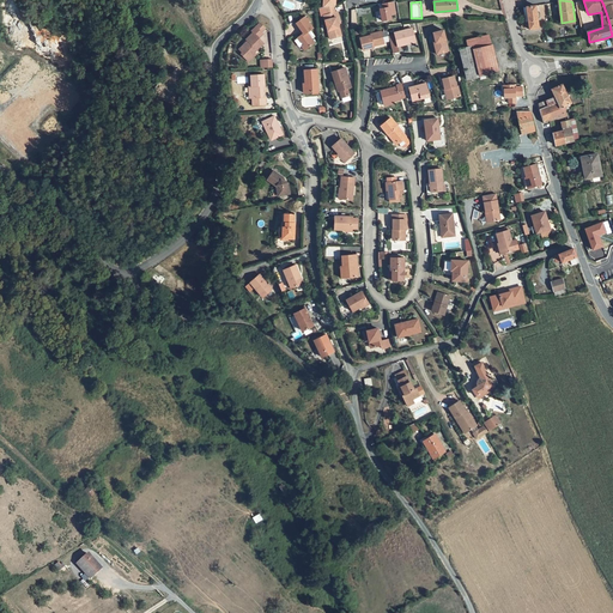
[(392,19),(390,14),(395,14),(394,2),(383,4),(383,8),(380,10),(382,20),(392,19)]
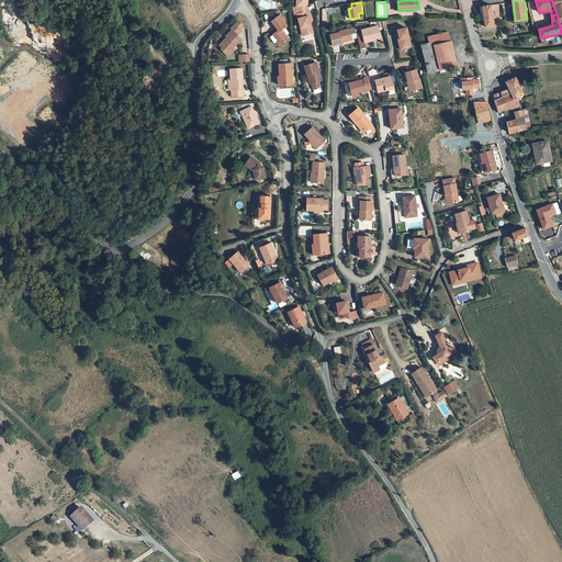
[(494,25),(491,4),(484,7),(486,27),(494,25)]
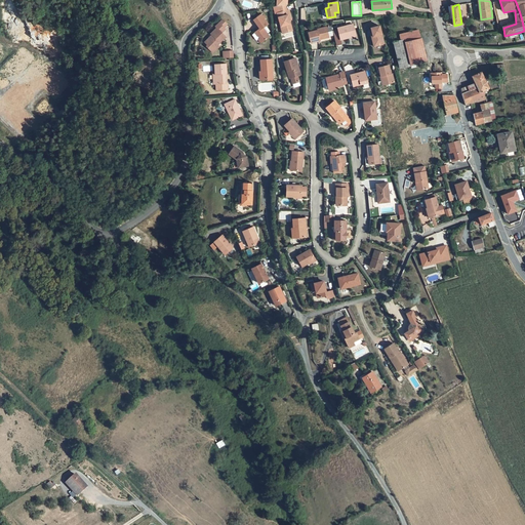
[(286,30),(291,28),(289,19),(287,14),(289,13),(288,10),(286,10),(284,5),(277,6),(279,13),(276,13),(282,34),(287,32),(286,30)]
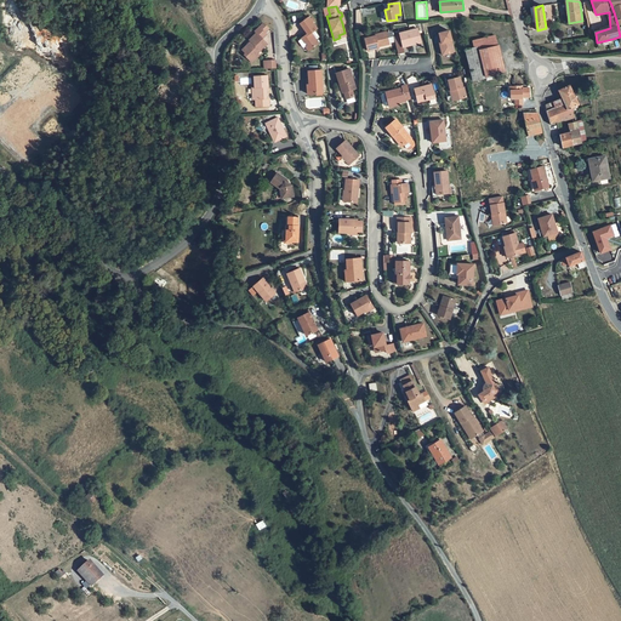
[(308,46),(312,51),(319,45),(311,34),(317,30),(307,18),(298,26),(307,36),(301,41),(303,45),(305,45),(306,45),(307,45),(308,46)]
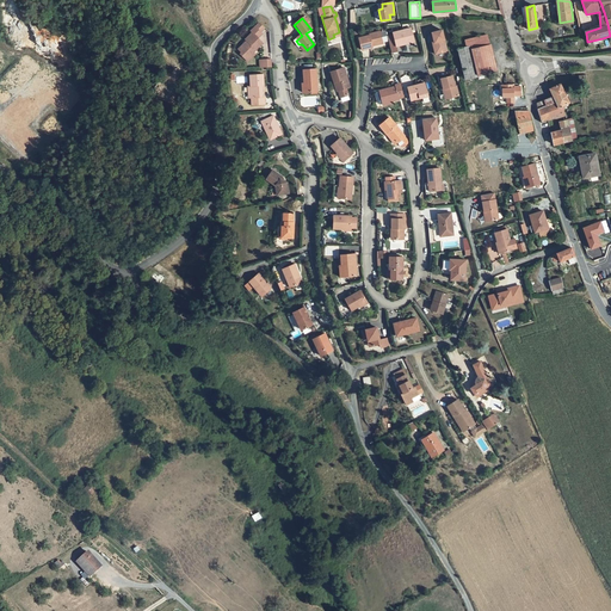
[(258,23),(254,28),(250,32),(251,34),(245,39),(246,41),(238,50),(240,54),(245,54),(250,57),(253,53),(252,51),(253,49),(255,50),(261,43),(257,38),(261,35),(259,32),(263,28),(258,23)]
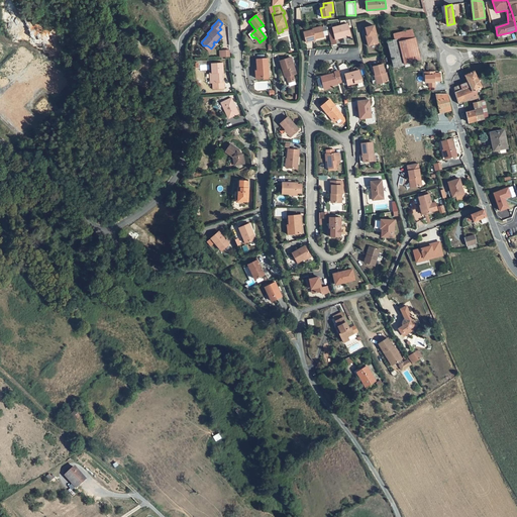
[(332,27),(335,38),(344,36),(344,35),(350,33),(348,23),(332,27)]
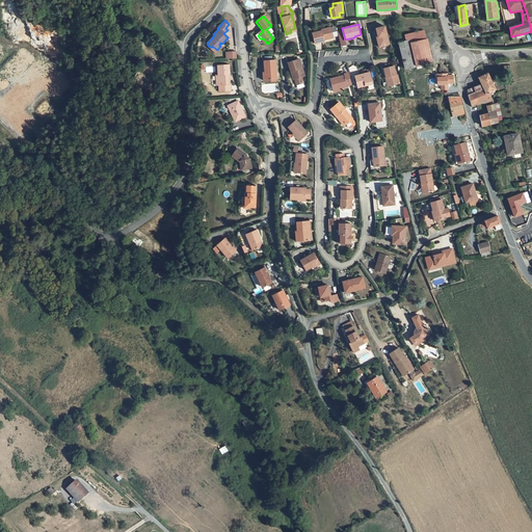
[(386,26),(377,28),(378,33),(379,36),(377,37),(378,42),(382,44),(388,43),(390,40),(386,26)]
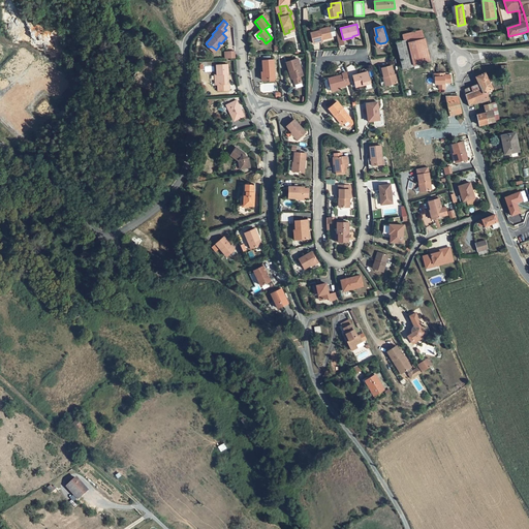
[(332,37),(329,27),(319,29),(319,30),(310,33),(313,43),(322,40),(322,39),(332,37)]
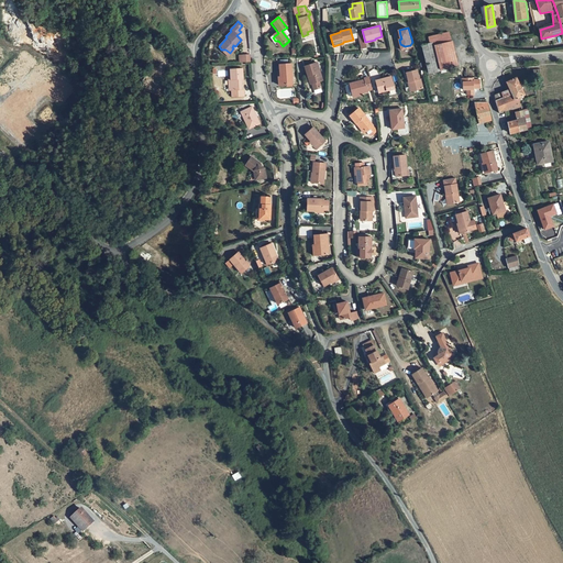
[(433,45),(451,41),(449,32),(429,37),(430,43),(433,43),(433,45)]
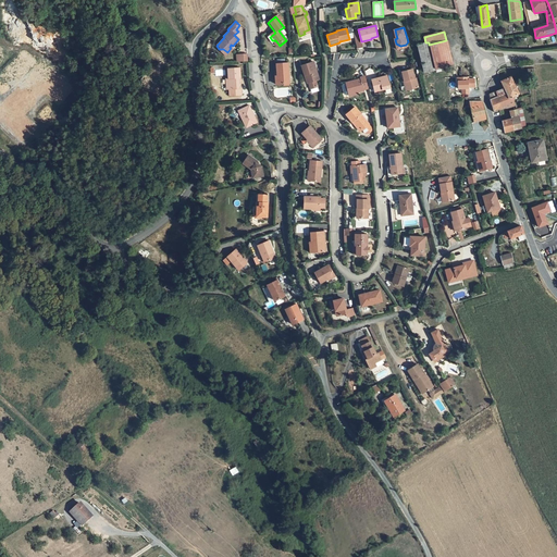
[(549,35),(535,38),(537,44),(551,40),(549,35)]
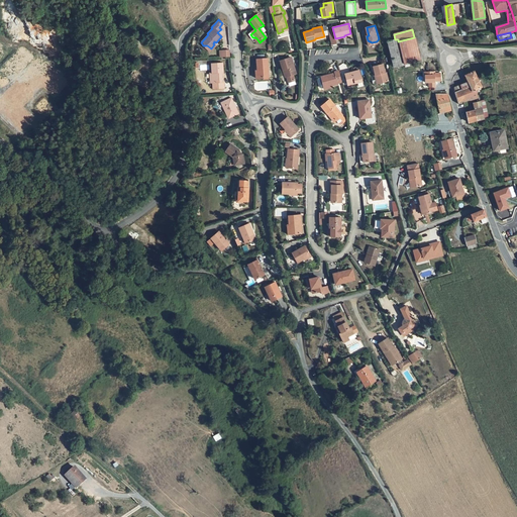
[(398,41),(403,64),(420,60),(414,37),(398,41)]
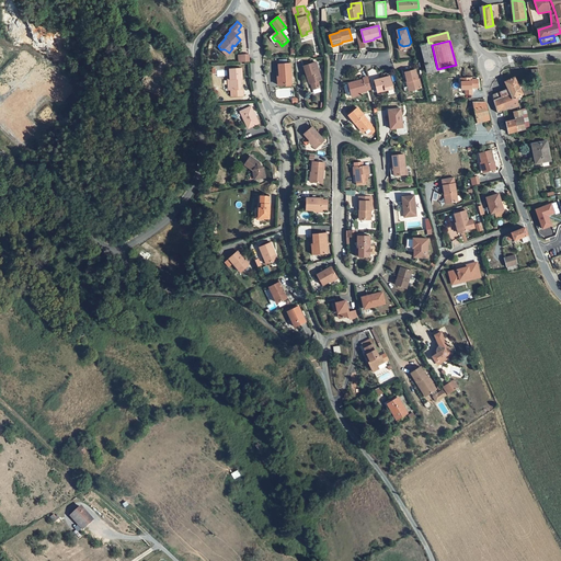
[(437,69),(432,45),(432,43),(428,43),(421,45),(427,72),(438,70),(437,69)]
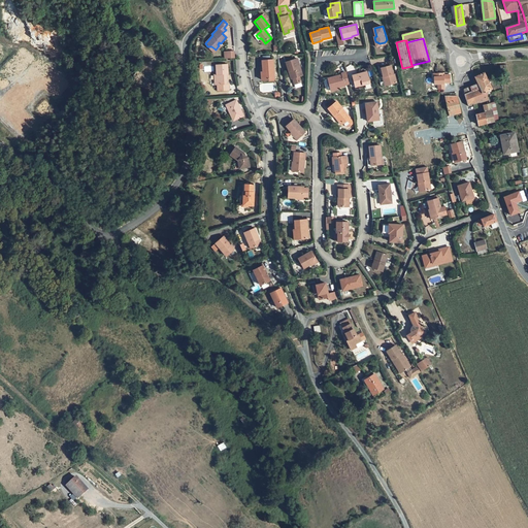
[(211,46),(207,46),(206,48),(215,56),(222,47),(219,45),(216,50),(211,46)]
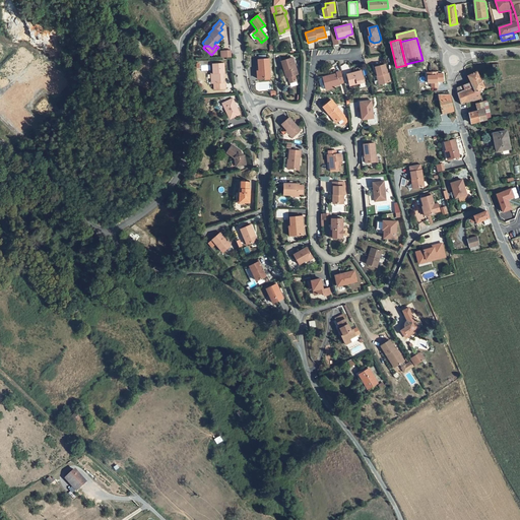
[(284,70),(287,77),(289,82),(296,80),(294,74),(297,73),(290,58),(280,62),(283,70),(284,70)]
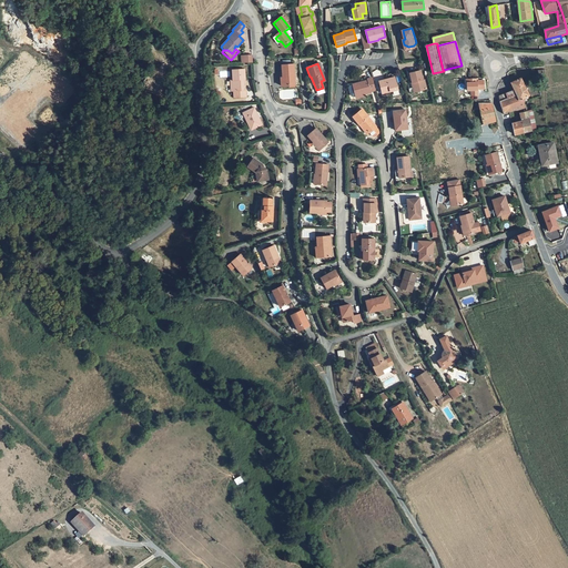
[(282,79),(284,79),(284,87),(294,87),(293,66),(281,67),(282,79)]
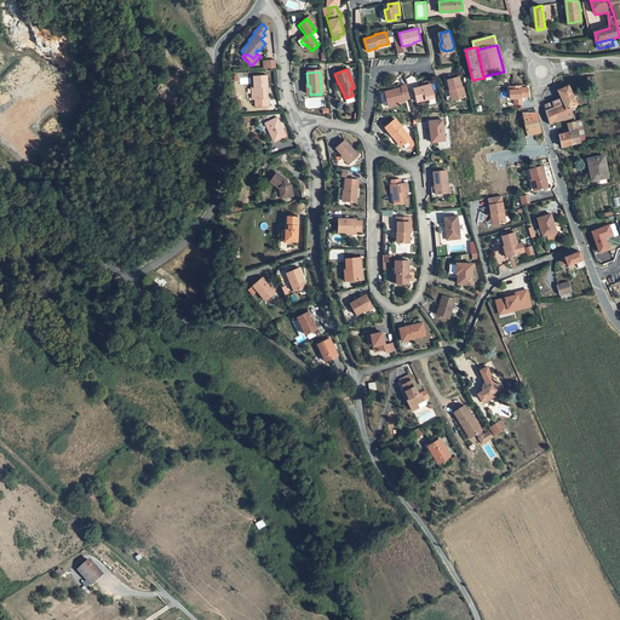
[(460,76),(448,79),(452,90),(453,90),(454,93),(455,99),(468,96),(465,86),(463,86),(460,76)]
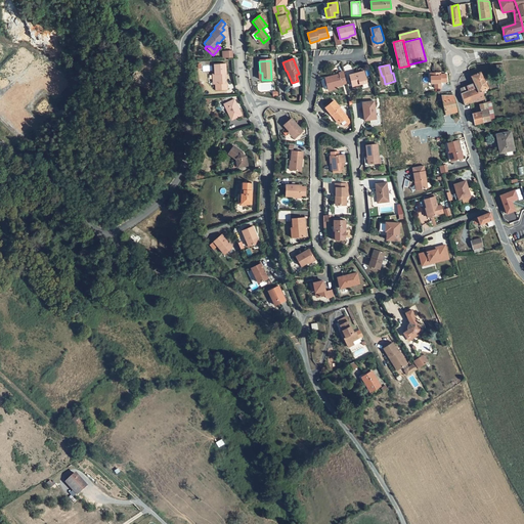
[(216,91),(227,90),(226,83),(225,83),(225,78),(226,78),(225,66),(215,67),(215,76),(213,76),(214,84),(216,84),(216,91)]
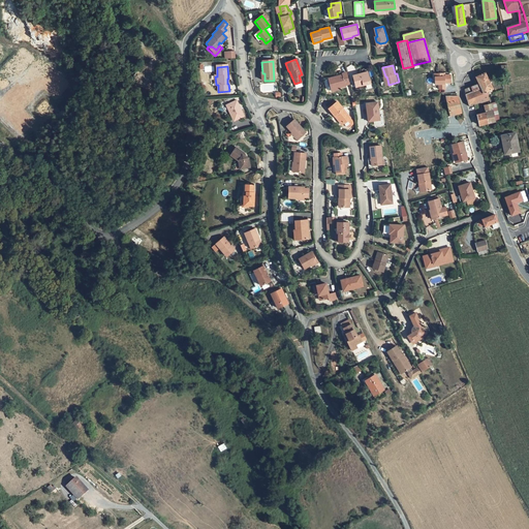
[(369,71),(353,75),(356,87),(372,83),(369,71)]
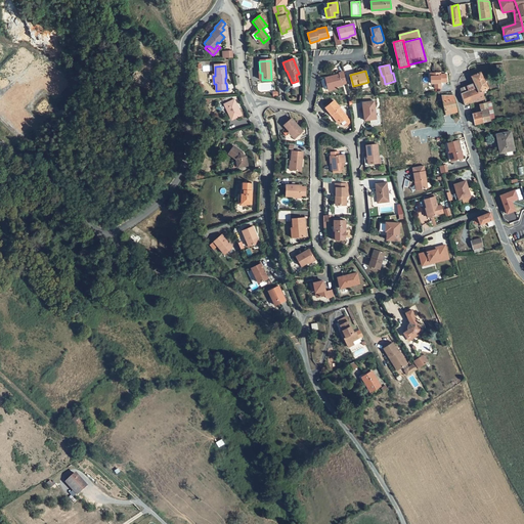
[(347,83),(344,72),(340,73),(340,74),(334,76),(335,78),(331,79),(331,77),(326,79),(329,88),(330,89),(338,87),(344,85),(343,84),(347,83)]
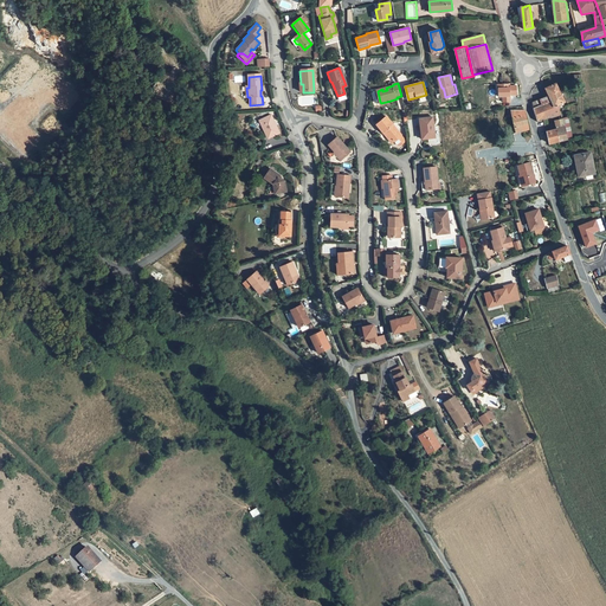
[(539,121),(543,118),(543,120),(560,115),(558,108),(556,105),(565,102),(556,83),(548,86),(554,101),(534,108),(539,121)]
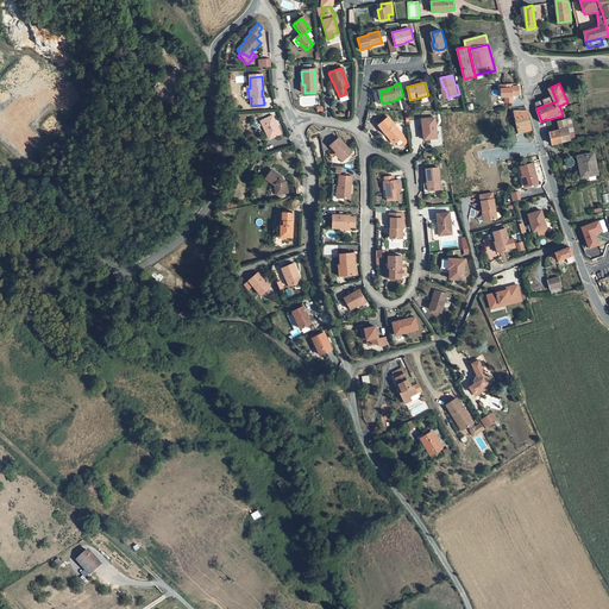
[(502,98),(506,98),(506,102),(513,102),(513,95),(519,95),(519,86),(513,87),(513,85),(500,85),(501,92),(502,98)]
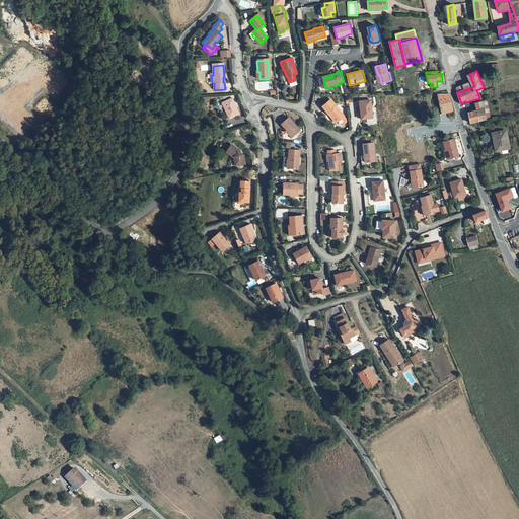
[(452,110),(454,109),(450,94),(438,94),(442,113),(452,110)]
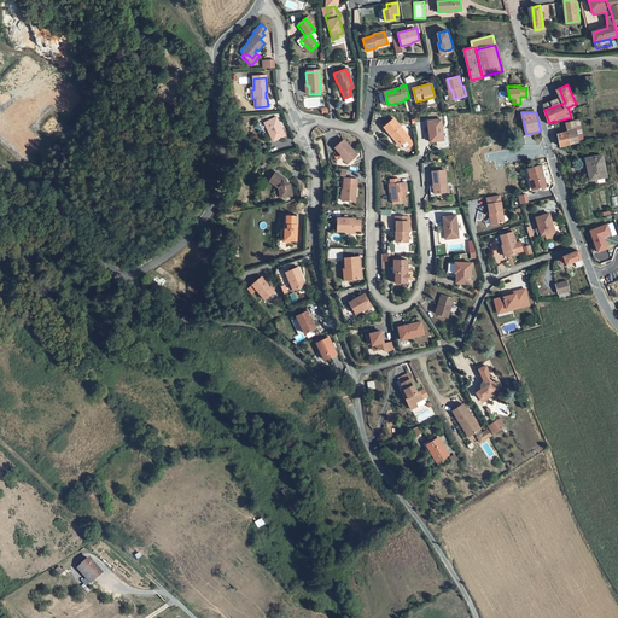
[(267,123),(264,124),(268,133),(269,132),(274,141),(285,136),(277,118),(269,122),(268,121),(267,121),(267,123)]
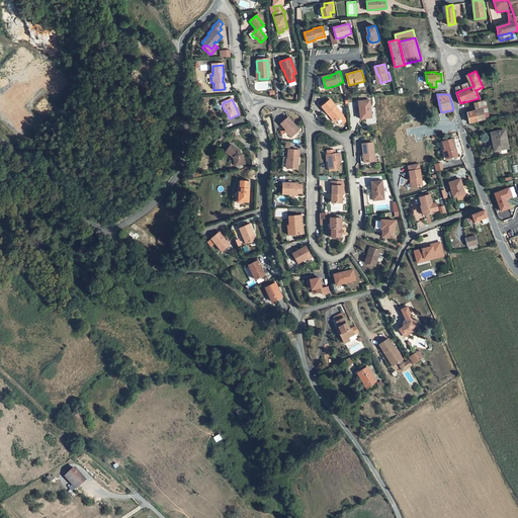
[(356,101),(358,117),(359,118),(369,117),(368,99),(356,101)]
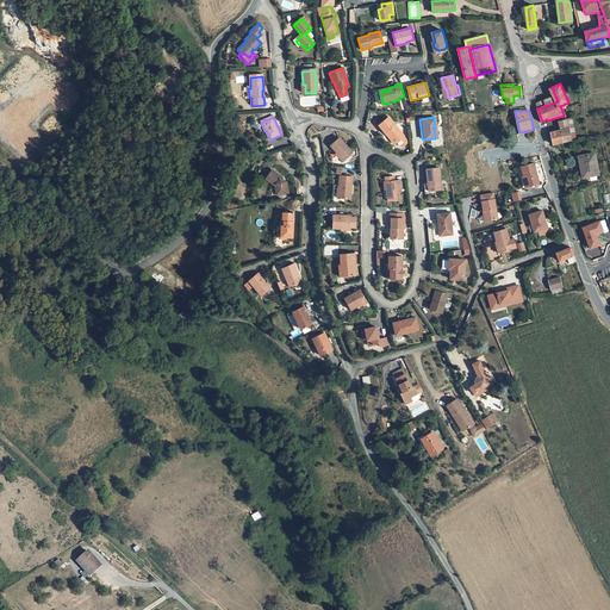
[(388,118),(379,125),(385,134),(386,132),(393,141),(396,142),(399,145),(402,147),(406,143),(406,141),(403,136),(388,118)]
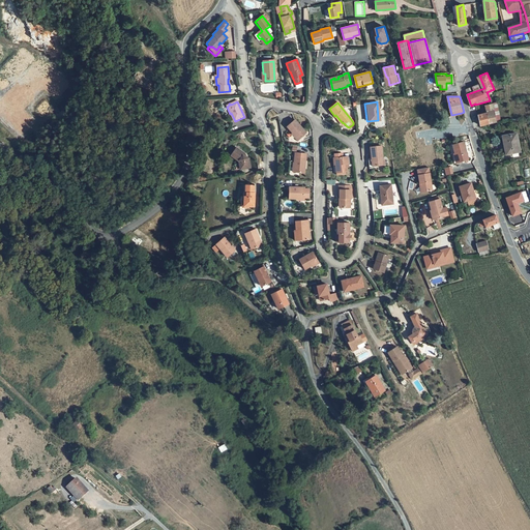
[(486,106),(487,112),(490,123),(497,122),(492,105),(486,106)]
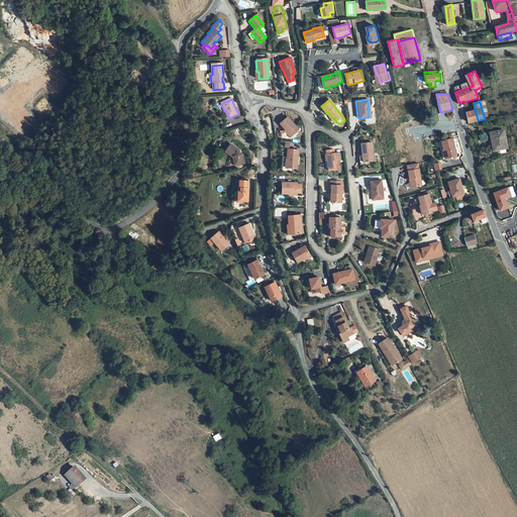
[(475,109),(467,111),(470,122),(478,120),(475,109)]
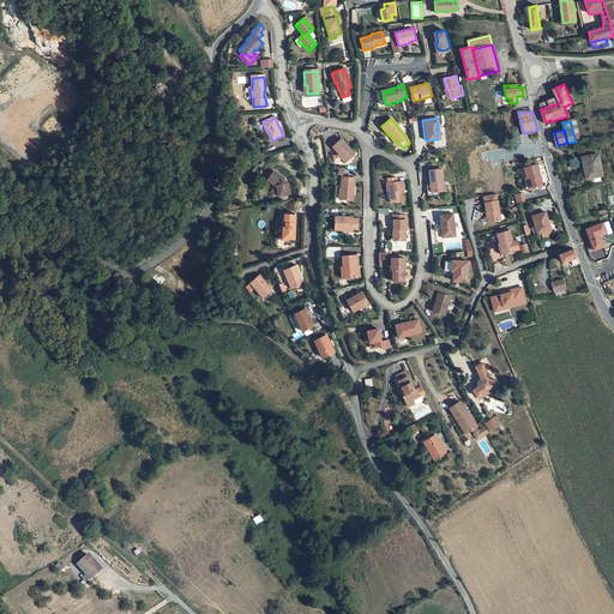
[(389,133),(387,134),(396,144),(398,143),(396,142),(389,133)]
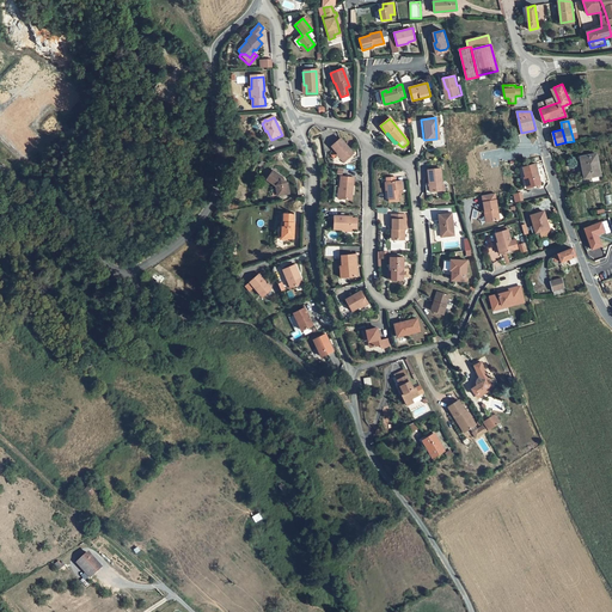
[(337,153),(344,161),(354,153),(340,139),(331,147),(337,153)]
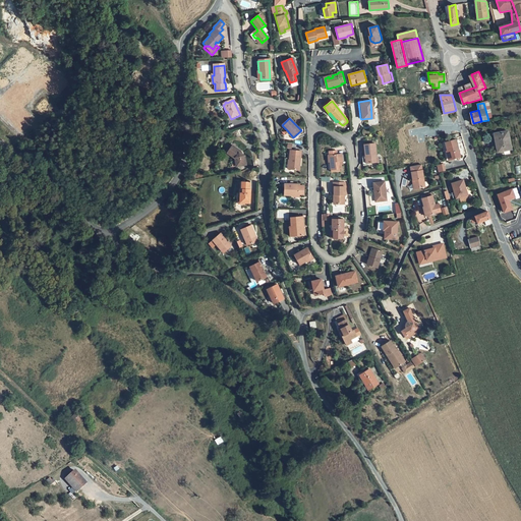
[(508,131),(495,134),(499,152),(511,150),(508,131)]
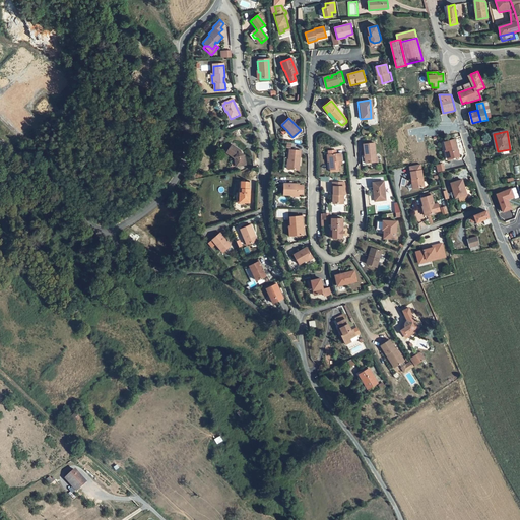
[(446,159),(459,155),(454,138),(444,142),(446,150),(443,151),(446,159)]
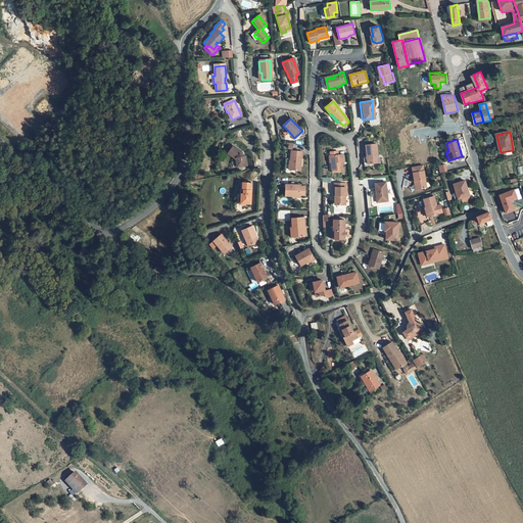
[(369,159),(369,163),(372,163),(379,162),(378,158),(378,157),(379,157),(377,144),(373,144),(367,145),(369,156),(369,159)]
